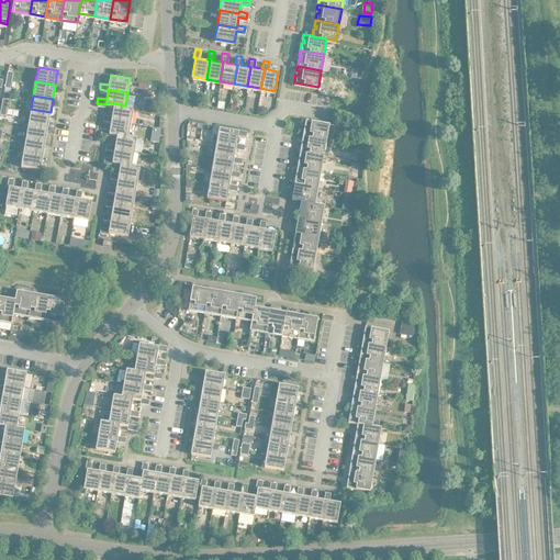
[(103,118),(111,120),(111,118),(131,121),(133,107),(125,105),(114,103),(112,114),(104,112),(103,118)]
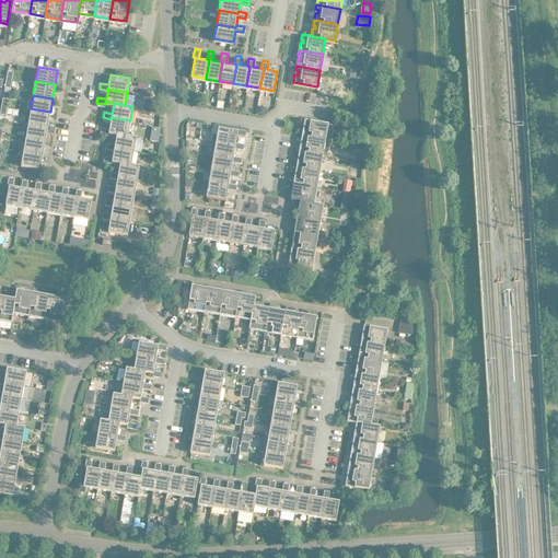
[(31,108),(28,121),(47,126),(50,112),(31,108)]
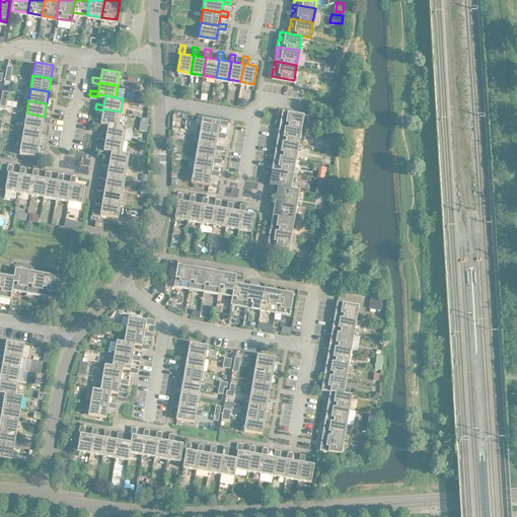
[(281,117),(280,124),(301,128),(304,113),(308,114),(310,104),(304,103),(303,113),(282,108),(281,114),(284,114),(283,117),(281,117)]
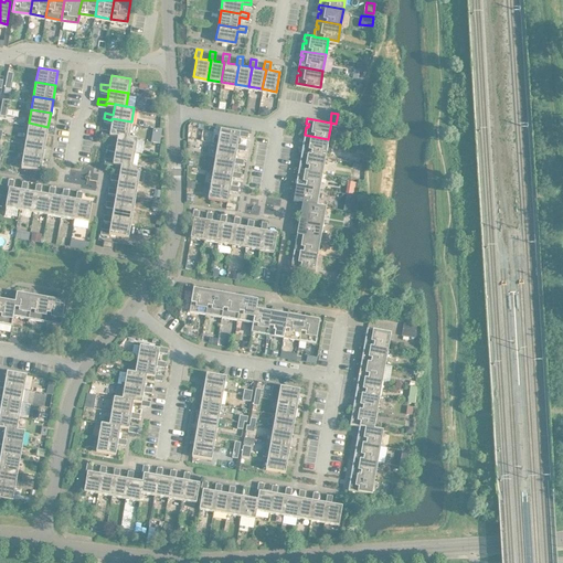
[(109,131),(118,134),(118,133),(129,135),(131,121),(112,118),(112,120),(110,128),(102,127),(101,133),(109,134),(109,131)]
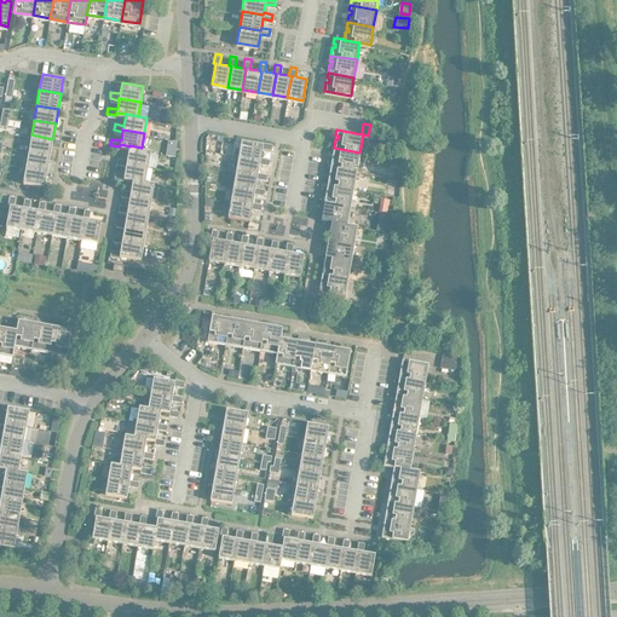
[(32,134),(29,150),(50,154),(52,139),(32,134)]
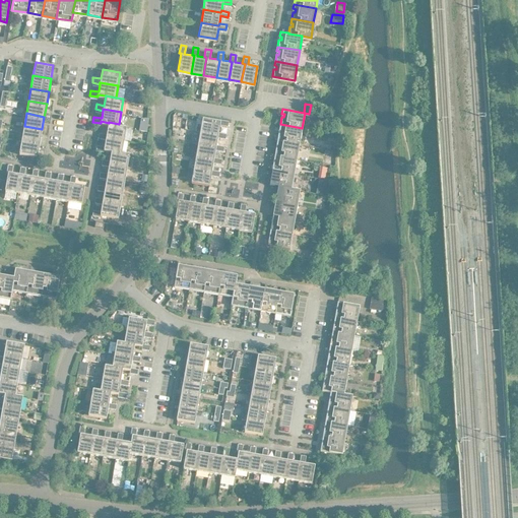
[(141,115),(139,128),(147,129),(149,116),(144,116),(141,115)]
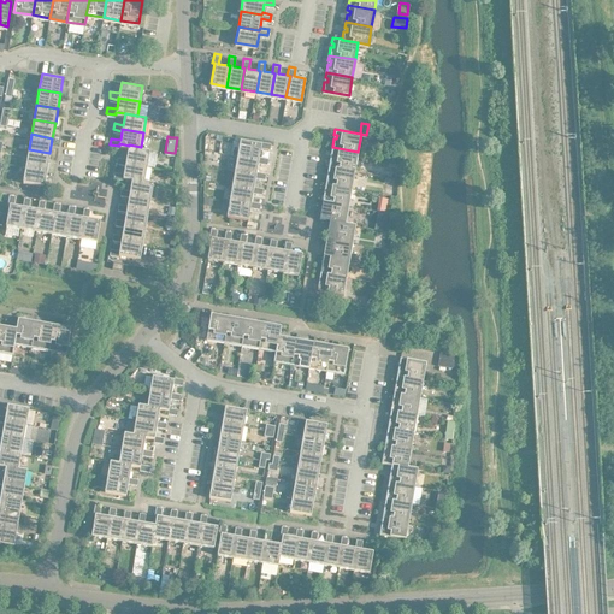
[(241,137),(237,153),(259,157),(259,154),(261,146),(270,147),(271,141),(261,140),(261,141),(241,137)]
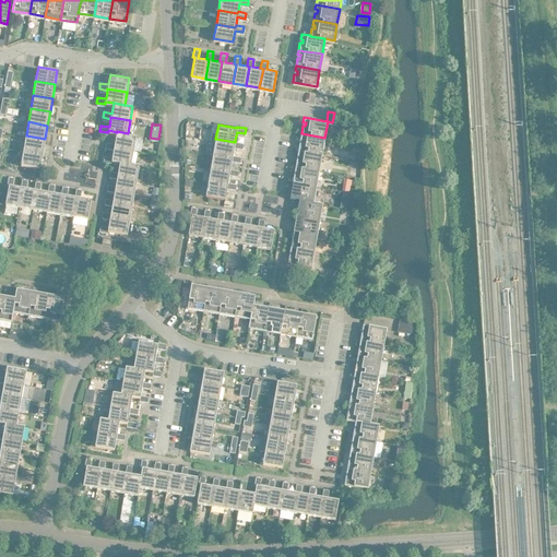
[(106,146),(114,147),(115,145),(133,149),(135,134),(128,133),(117,131),(117,132),(115,142),(107,141),(106,146)]
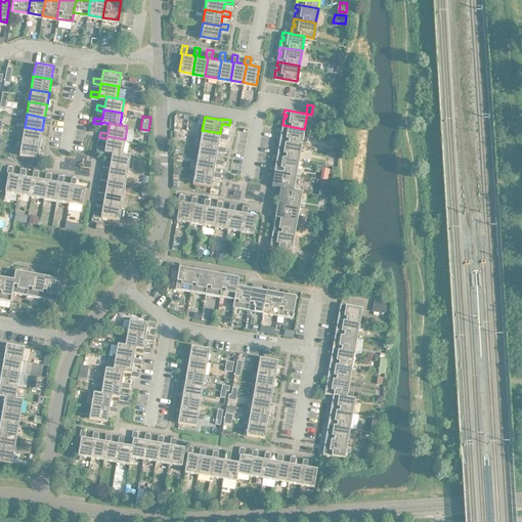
[(280,132),(279,139),(302,143),(304,129),(283,125),(281,129),(284,129),(284,133),(280,132)]
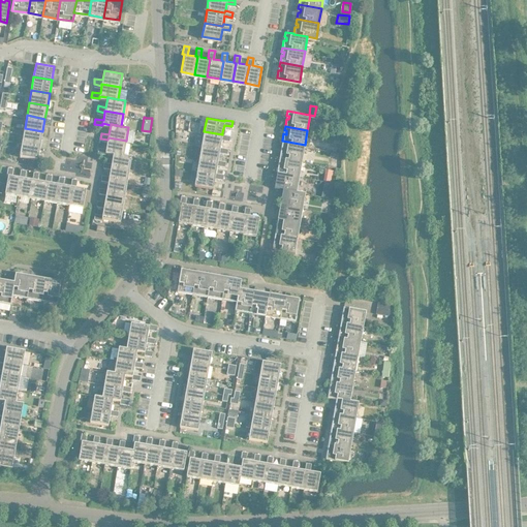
[(25,128),(22,141),(40,144),(42,131),(25,128)]
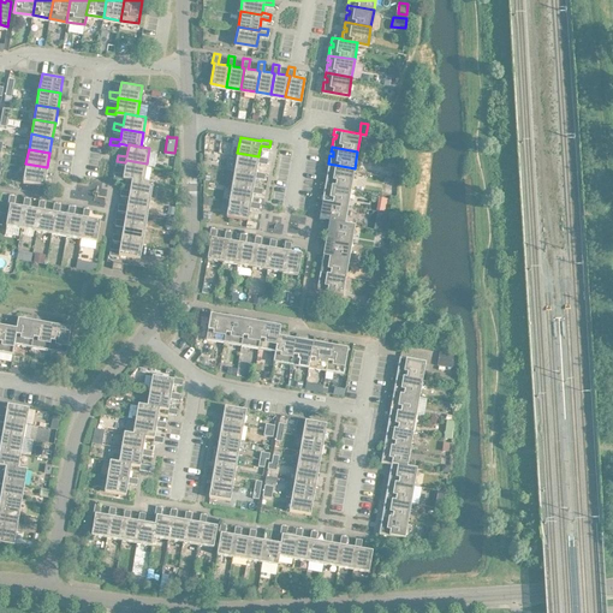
[(237,153),(234,168),(256,172),(256,170),(257,160),(267,162),(268,155),(259,154),(259,156),(237,153)]
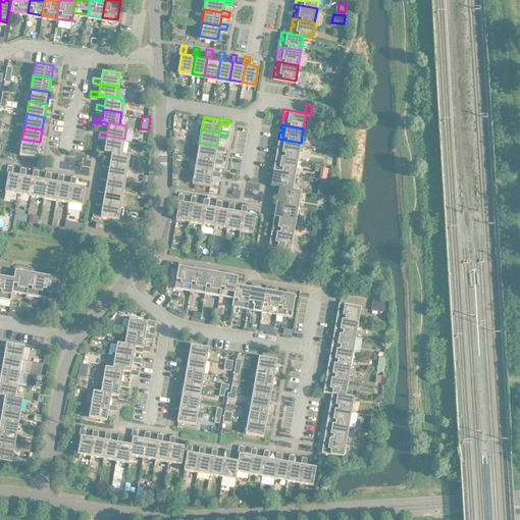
[(104,149),(112,150),(122,151),(124,139),(107,136),(106,138),(105,145),(97,144),(96,149),(104,150),(104,149)]
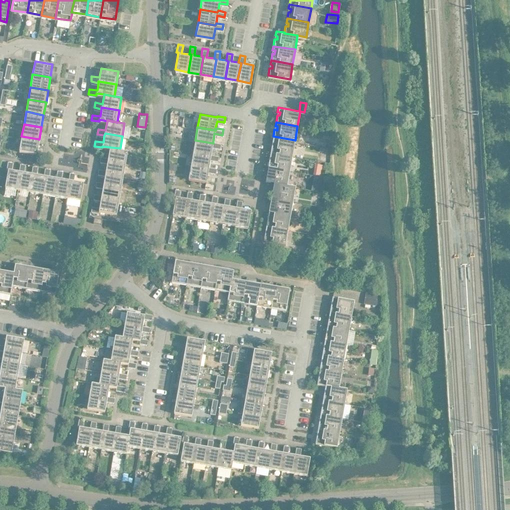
[(39,139),(21,136),(19,149),(37,152),(39,139)]
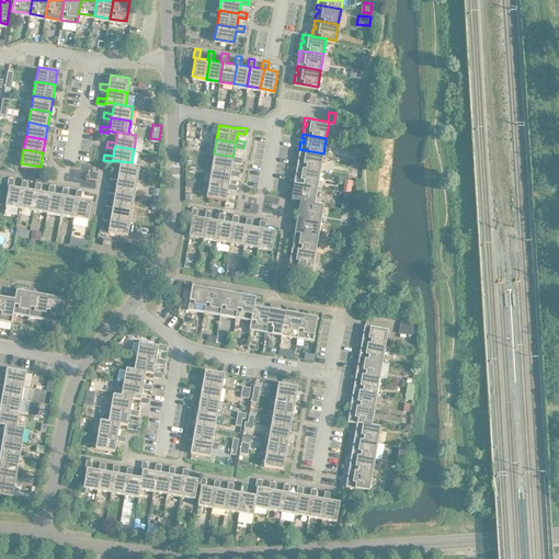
[(298,158),(297,166),(320,169),(323,153),(299,149),(298,153),(301,155),(300,158),(298,158)]
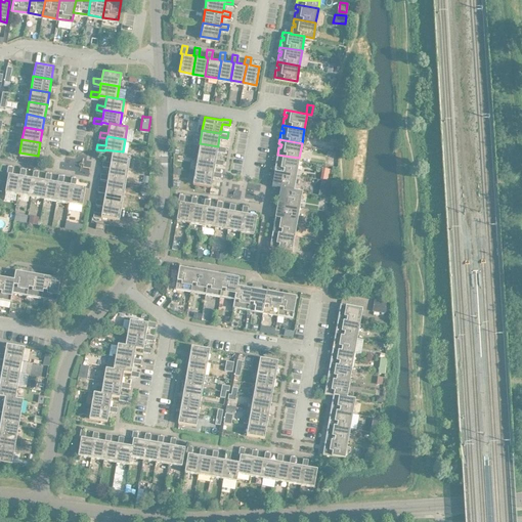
[(200,143),(198,156),(216,159),(216,157),(217,149),(225,150),(226,145),(218,144),(218,146),(200,143)]
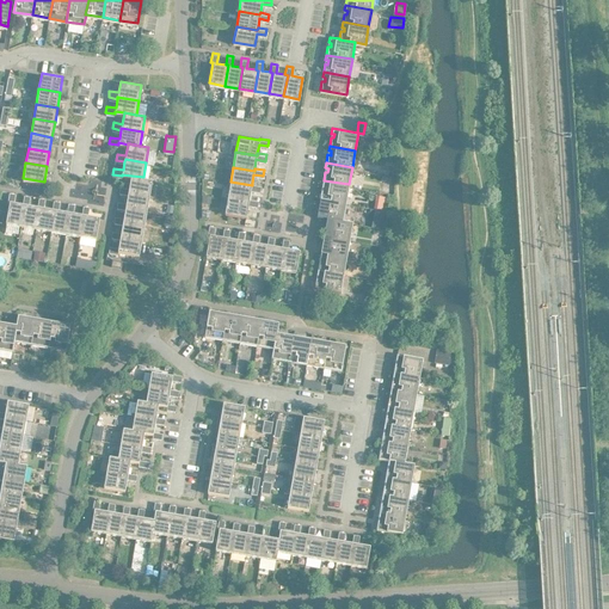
[(120,191),(128,192),(128,190),(149,194),(152,178),(143,177),(131,176),(129,188),(120,185),(120,191)]
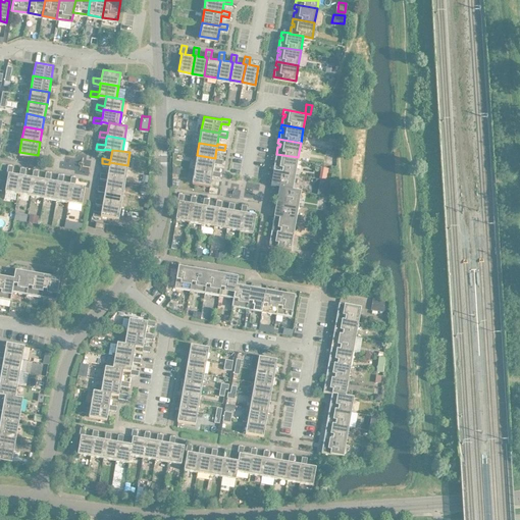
[(274,161),(273,168),(296,172),(298,157),(276,154),(275,158),(277,158),(277,162),(274,161)]
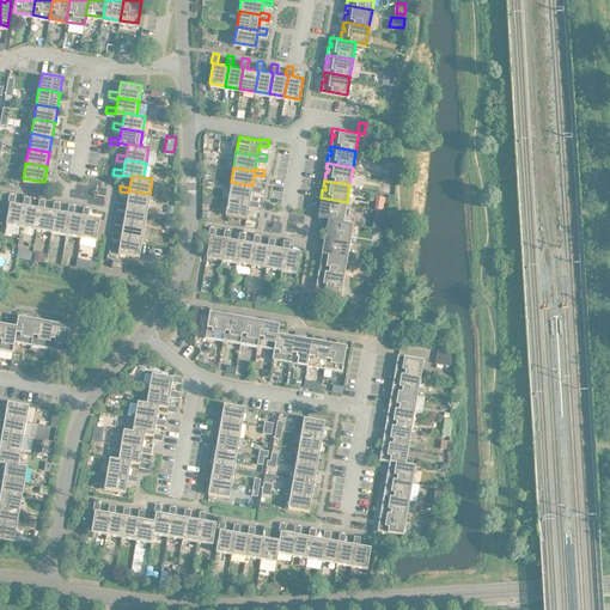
[(249,201),(250,197),(251,189),(261,190),(262,184),(252,183),(252,185),(231,182),(229,196),(249,201)]
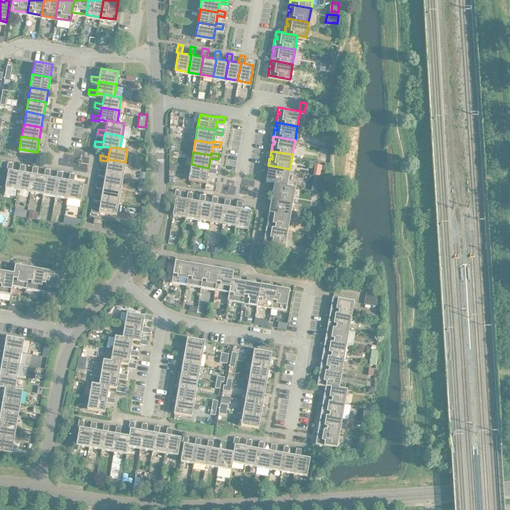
[(97,172),(105,174),(105,172),(123,175),(125,162),(107,159),(107,161),(106,169),(98,167),(97,172)]
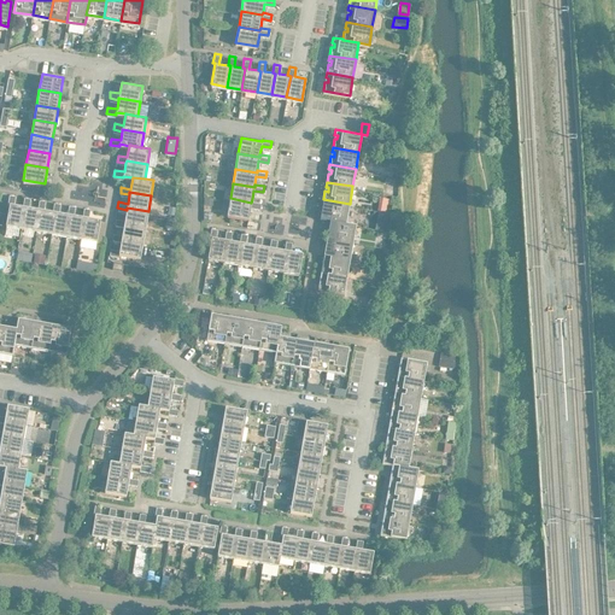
[(6,223),(22,226),(25,205),(23,204),(13,203),(16,193),(10,193),(7,201),(10,203),(6,223)]
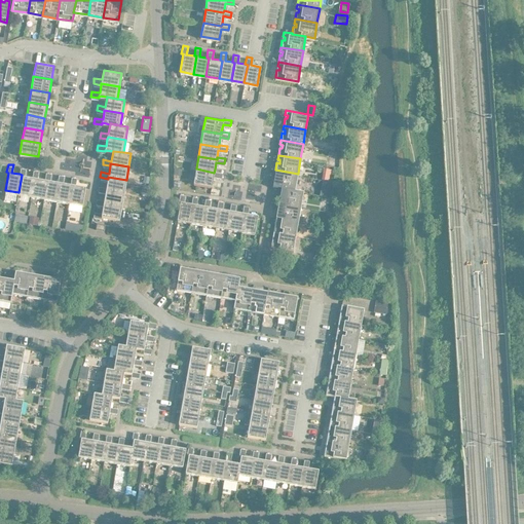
[(19,192),(31,194),(34,177),(32,177),(25,175),(26,167),(21,166),(20,174),(22,175),(19,192)]
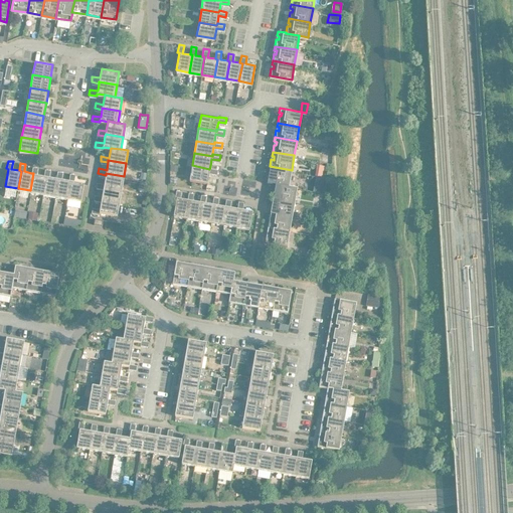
[(317,163),(315,174),(324,175),(325,164),(317,163)]
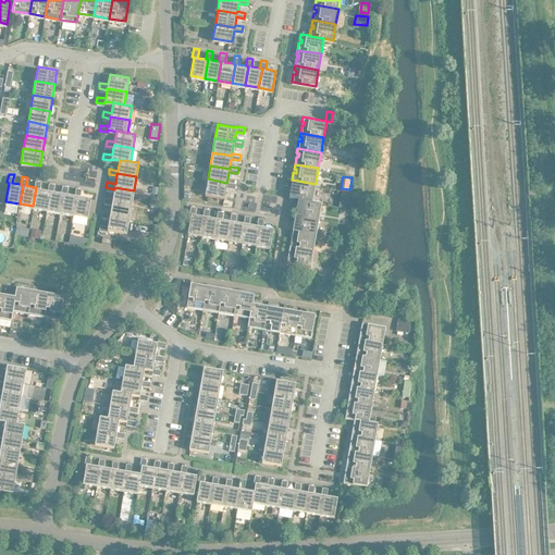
[(33,206),(47,209),(50,189),(48,189),(39,187),(41,180),(36,179),(34,187),(36,187),(33,206)]
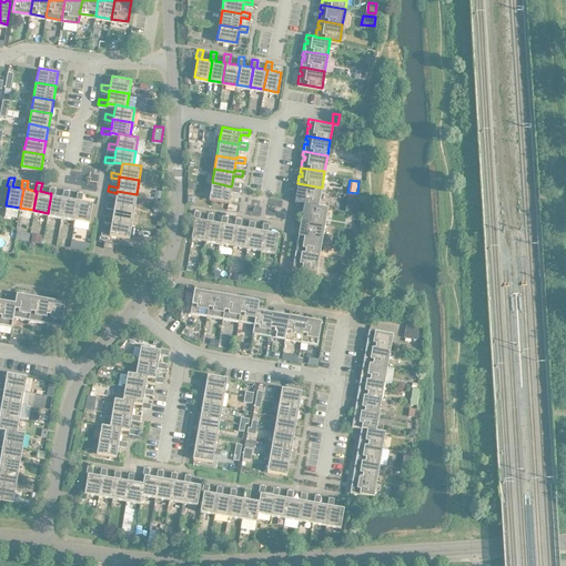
[(231,187),(212,182),(209,196),(229,200),(231,189),(239,191),(240,185),(232,183),(231,187)]
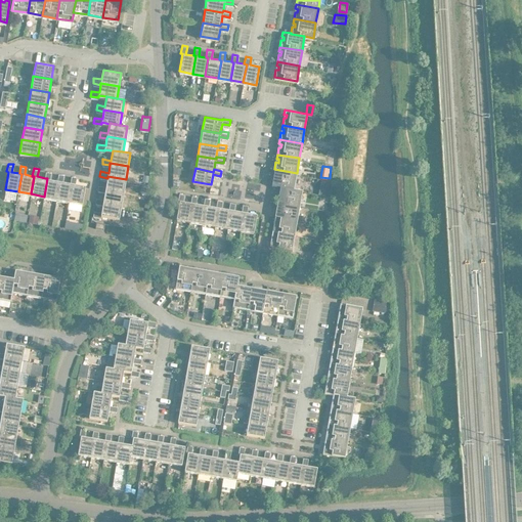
[(271,184),(280,185),(294,187),(297,173),(274,169),(273,173),(276,174),(275,177),(273,177),(271,184)]
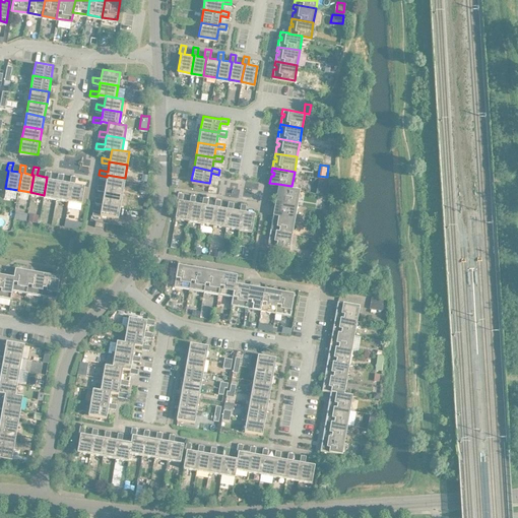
[(44,195),(56,197),(59,179),(57,179),(50,178),(51,170),(46,169),(45,177),(47,177),(44,195)]
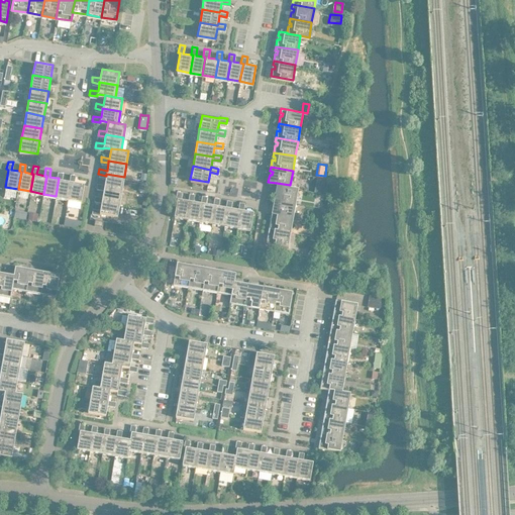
[(56,196),(69,198),(72,180),(69,180),(62,179),(63,171),(58,170),(57,178),(59,178),(56,196)]
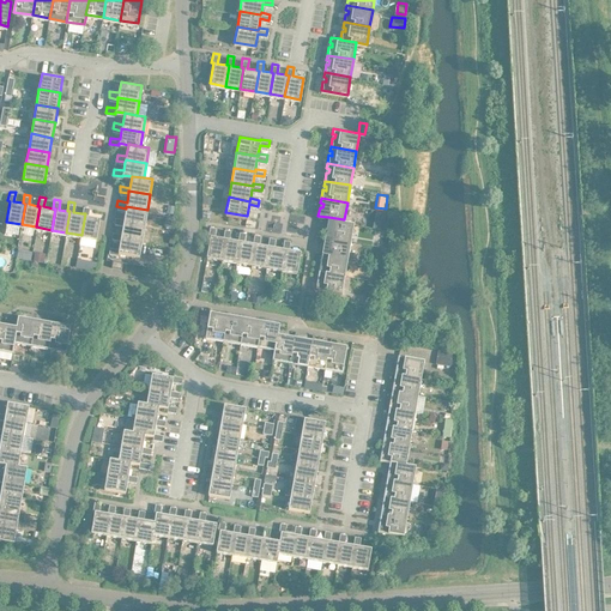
[(85,213),(82,235),(96,237),(100,217),(88,215),(90,205),(84,205),(82,213),(85,213)]
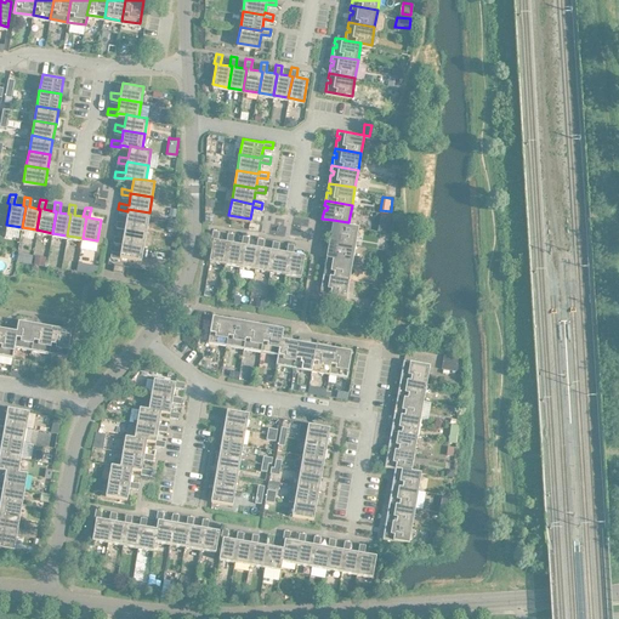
[(115,225),(125,226),(125,223),(147,227),(149,213),(128,209),(128,211),(126,220),(117,219),(115,225)]
